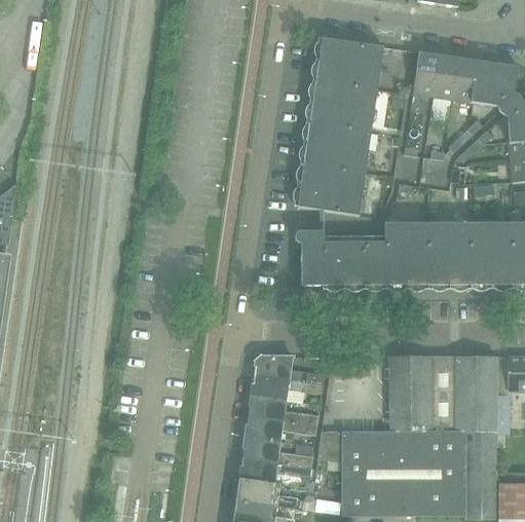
[(323,37),(316,79),(377,87),(383,45),(323,37)]
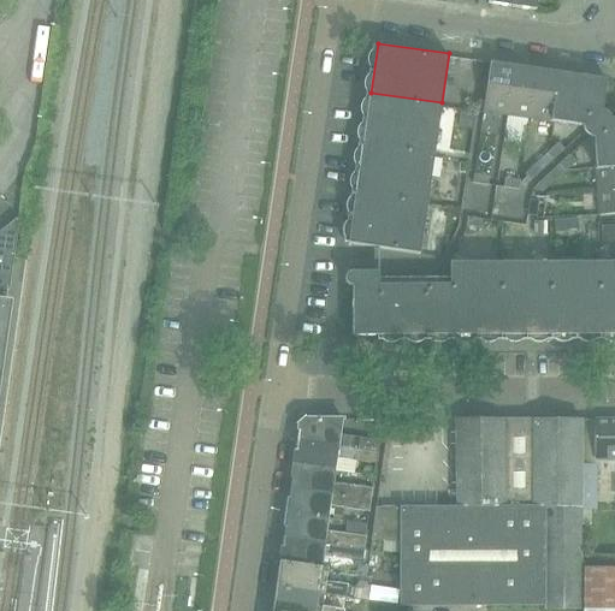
[(516,63),(491,59),(484,108),(509,112),(516,63)]
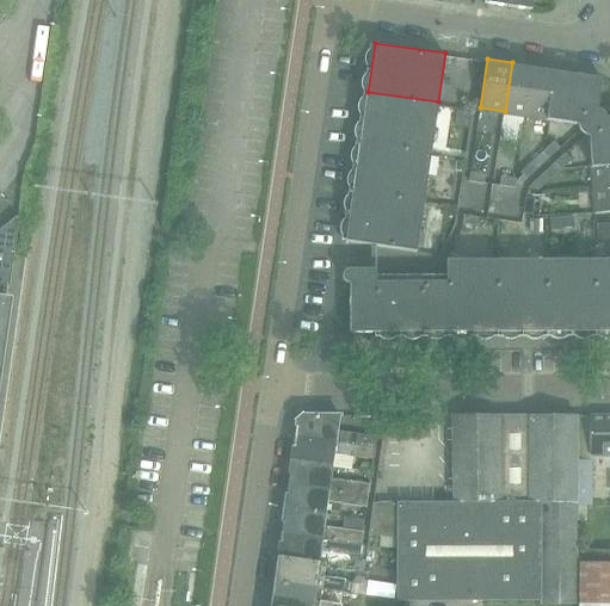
[(535,66),(512,62),(505,111),(528,113),(535,66)]
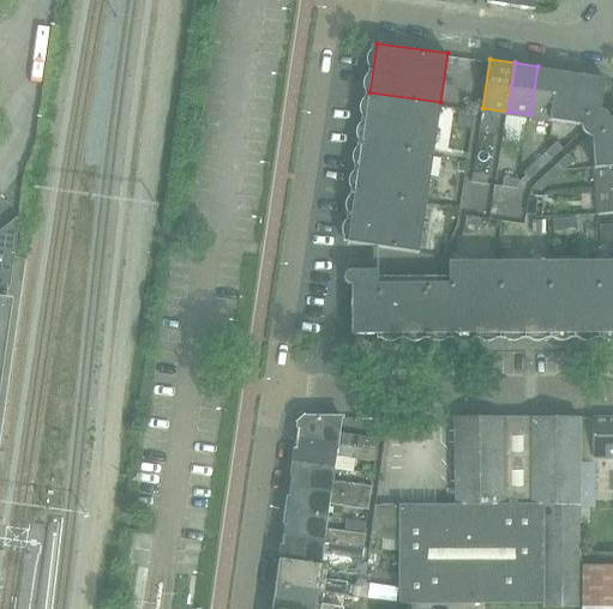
[(559,70),(538,66),(530,114),(553,118),(559,70)]
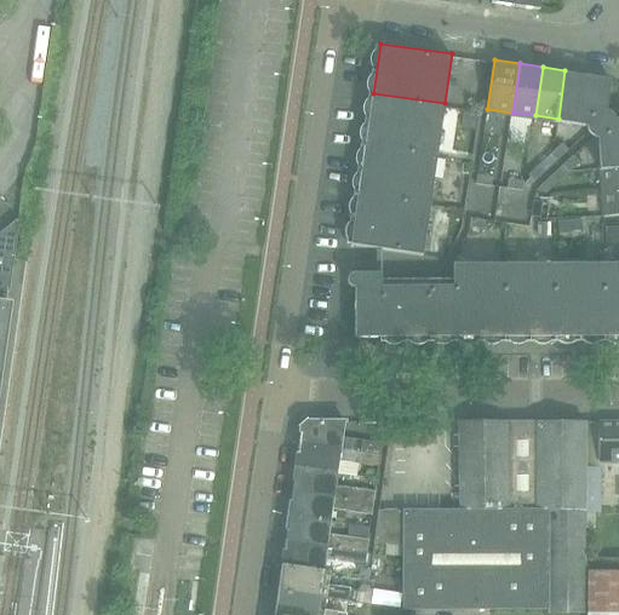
[(612,76),(565,70),(559,119),(586,124),(607,108),(612,76)]
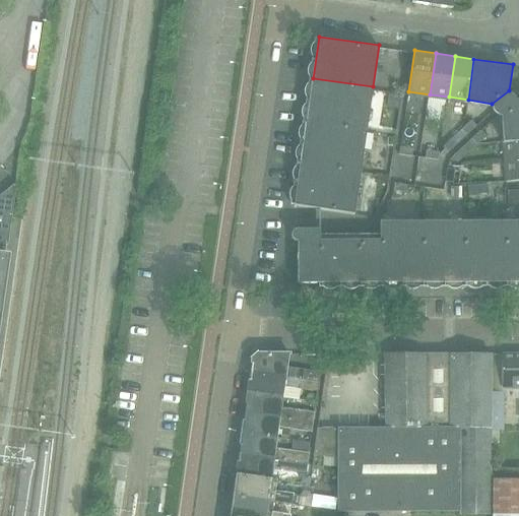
[(373,86),(313,78),(307,120),(367,128),(373,86)]
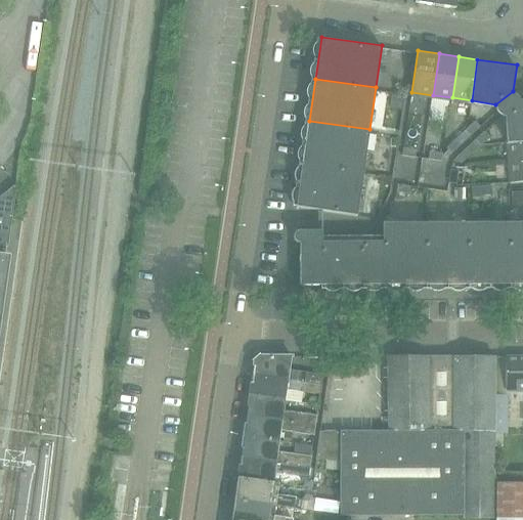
[(522,97),(519,98),(506,115),(508,140),(522,138),(522,97)]
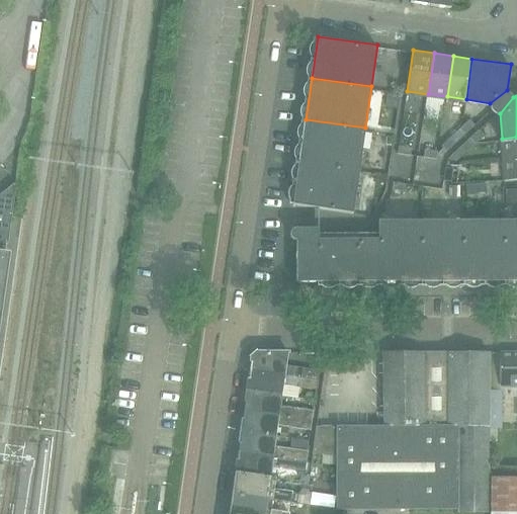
[(469,116),(460,125),(465,132),(475,122),(469,116)]
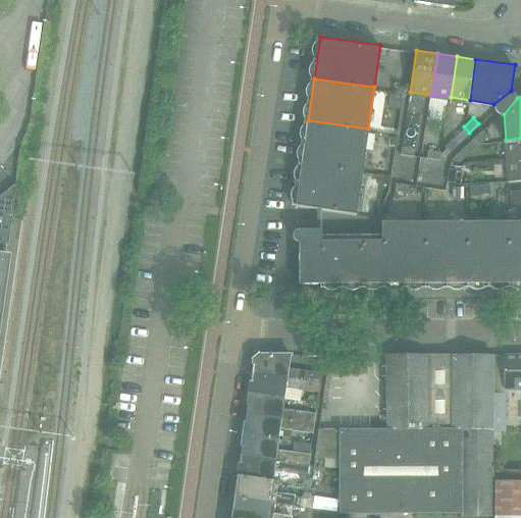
[(368,128),(308,120),(302,162),(362,170),(368,128)]
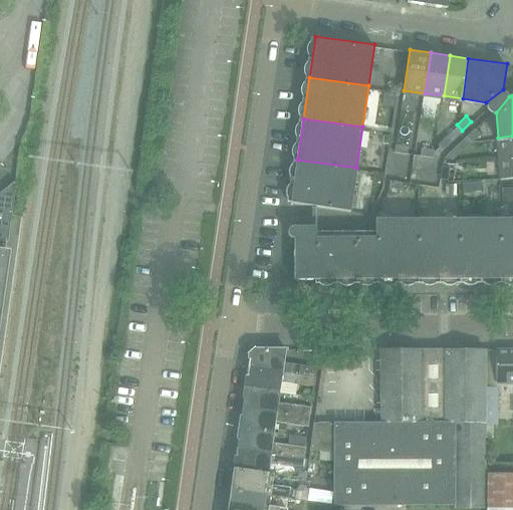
[(462,131),(457,124),(448,134),(453,139),(462,131)]
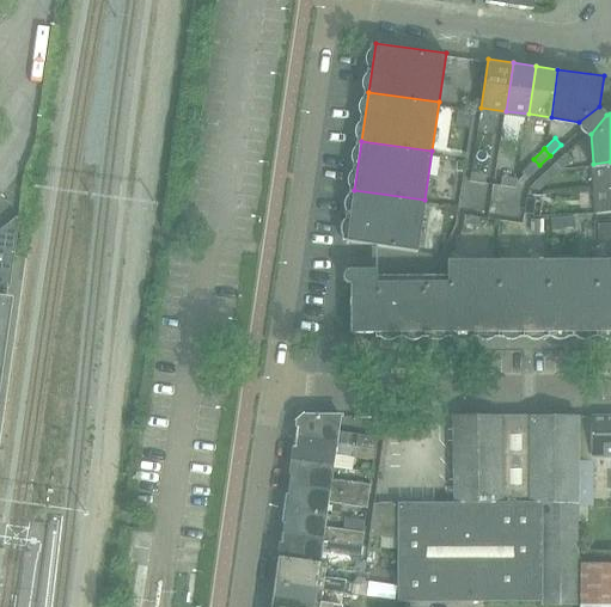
[(573,157),(567,149),(555,160),(562,166),(573,157)]
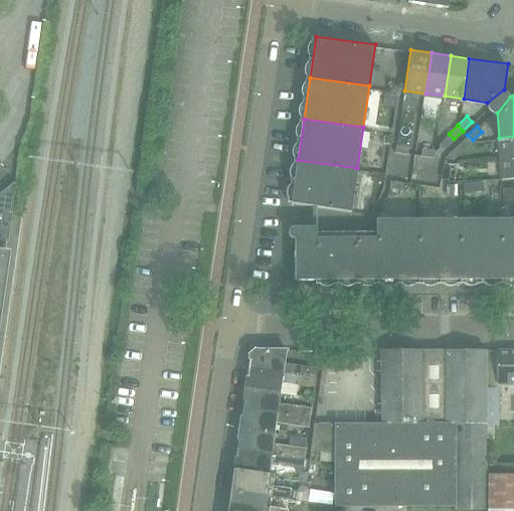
[(454,139),(449,134),(439,142),(445,148),(454,139)]
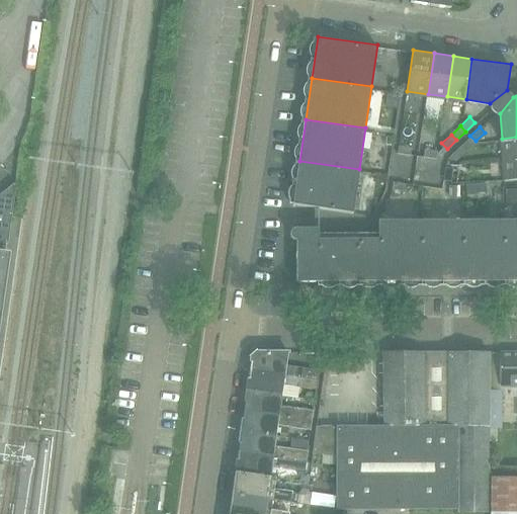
[(476,141),(469,136),(460,145),(465,150),(476,141)]
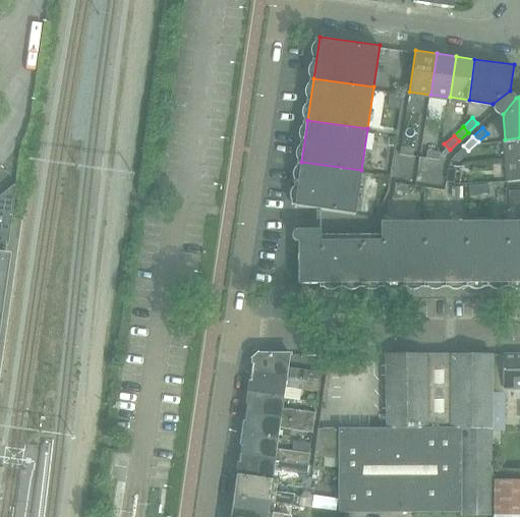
[(519,137),(505,139),(506,159),(519,158),(519,137)]
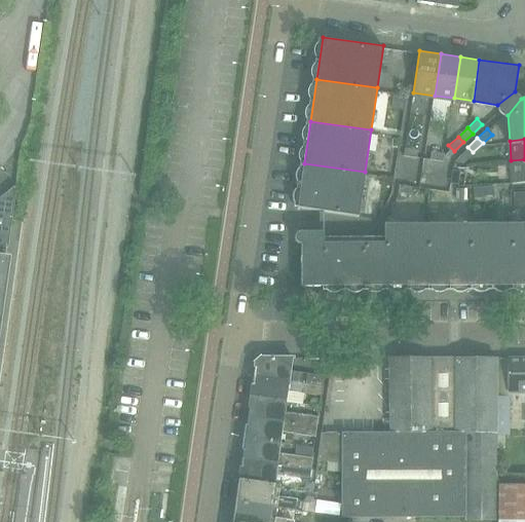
[(418,147),(405,145),(404,153),(417,155),(418,147)]
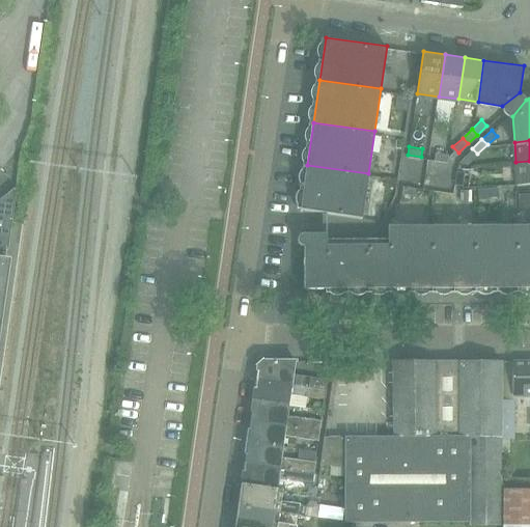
[(477,154),(472,148),(463,157),(468,163),(477,154)]
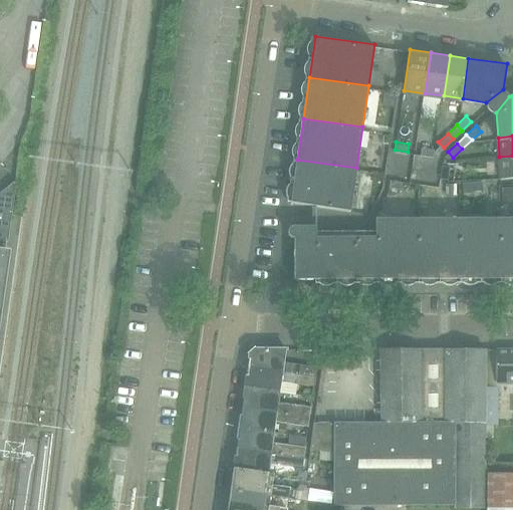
[(422,146),(421,154),(434,155),(435,148),(422,146)]
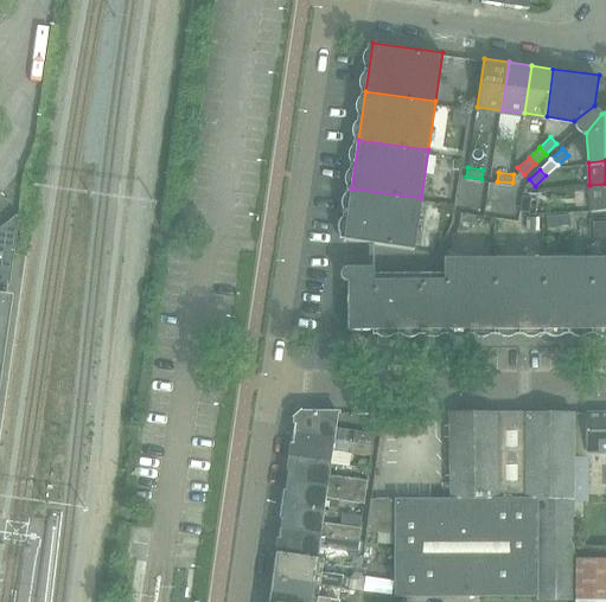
[(605,184),(589,185),(591,209),(605,206),(605,184)]
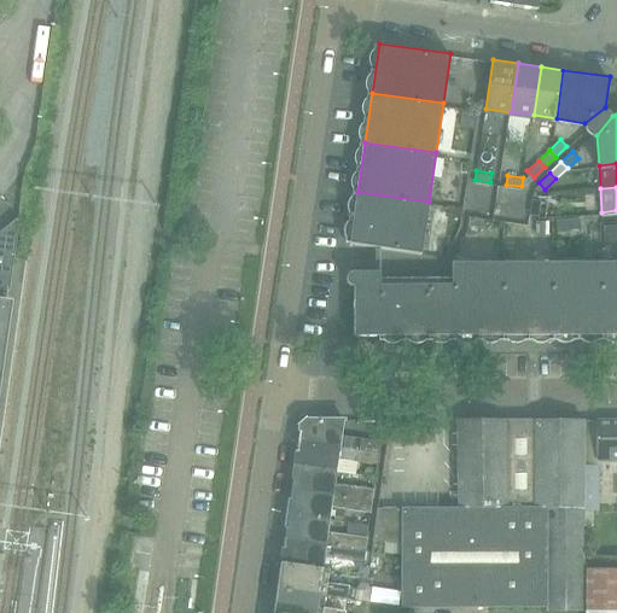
[(429,202),(358,192),(351,227),(367,229),(366,243),(421,251),(429,202)]
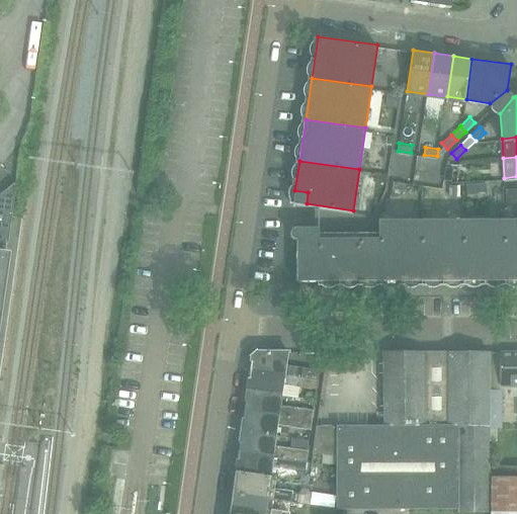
[(446,165),(443,178),(451,179),(453,166),(446,165)]
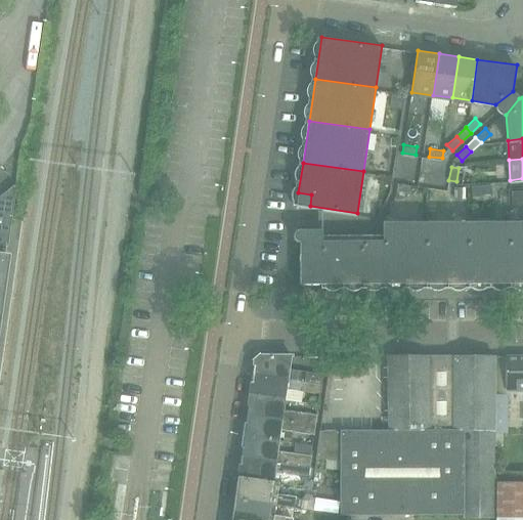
[(410,183),(398,181),(396,189),(409,191),(410,183)]
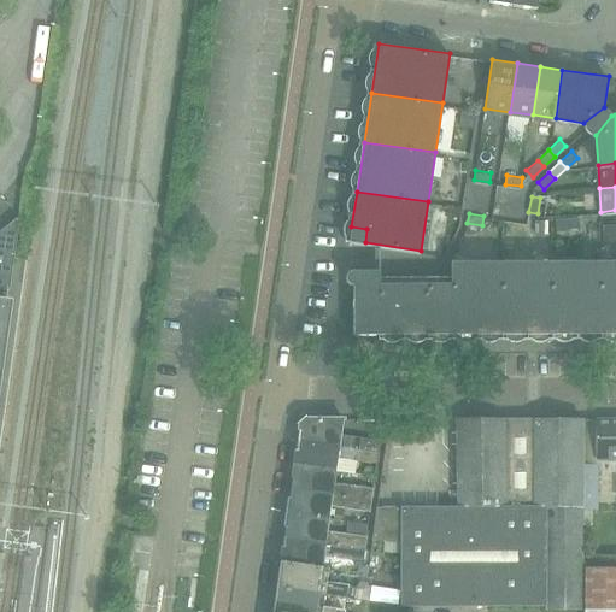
[(0,284),(10,287),(19,217),(18,215),(0,228),(0,284)]
